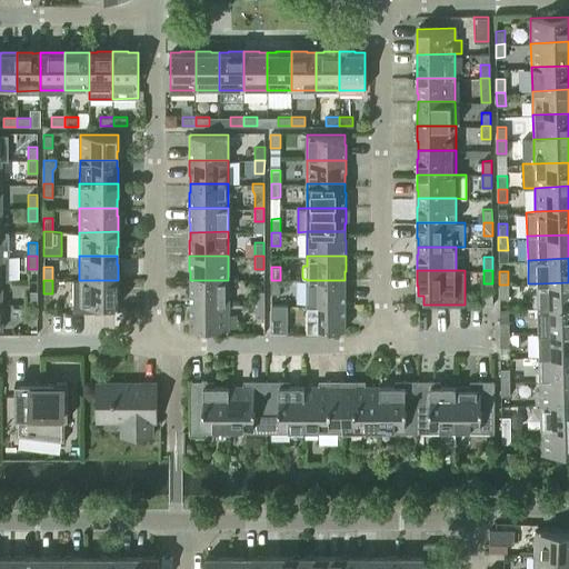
[(118,280),(79,280),(72,280),(72,311),(96,311),(96,305),(117,305),(117,295),(118,295),(118,280)]
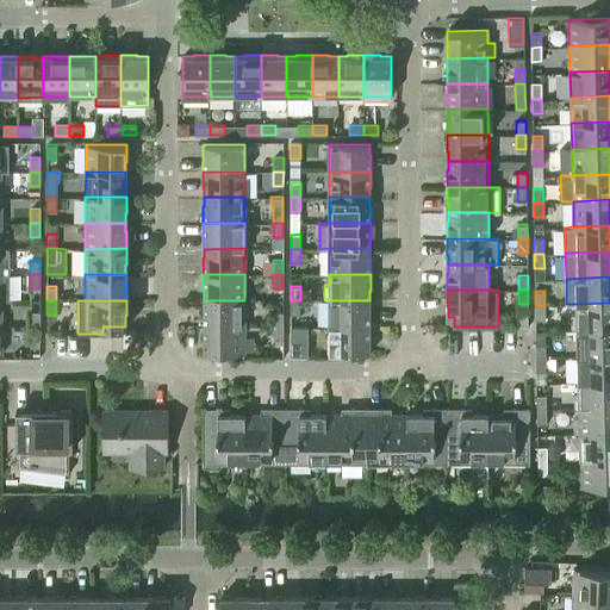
[(203,309),(203,325),(244,325),(244,300),(204,300),(204,309),(203,309)]
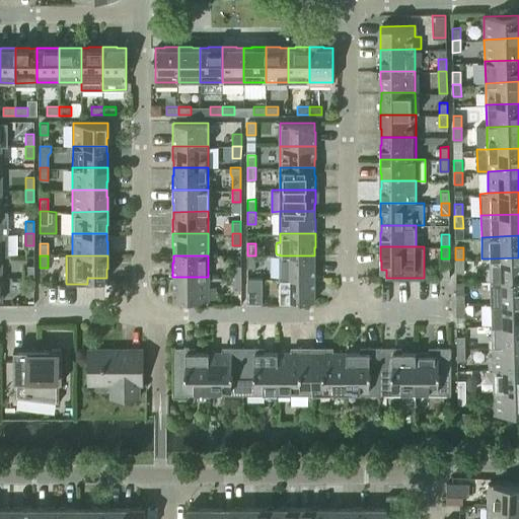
[(255,255),(247,255),(247,268),(255,268),(255,255)]
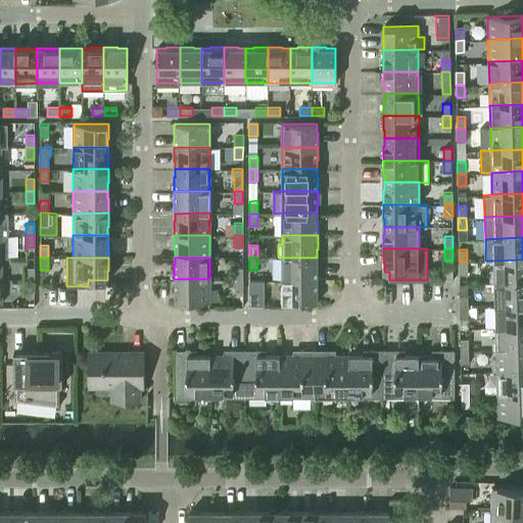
[(282,257),(282,279),(318,279),(318,265),(317,265),(317,257),(282,257)]
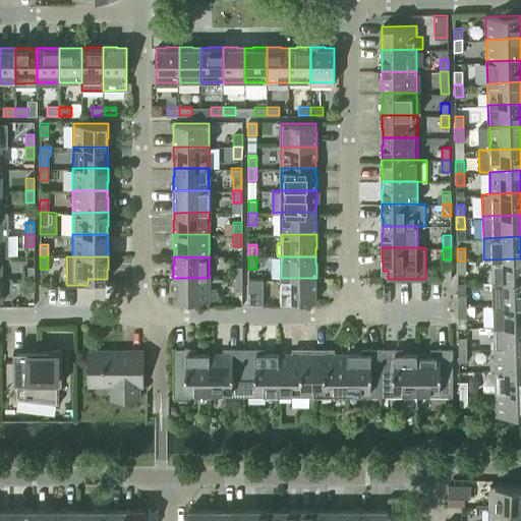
[(493,282),(520,281),(520,258),(491,259),(491,269),(487,269),(487,281),(493,281),(493,282)]
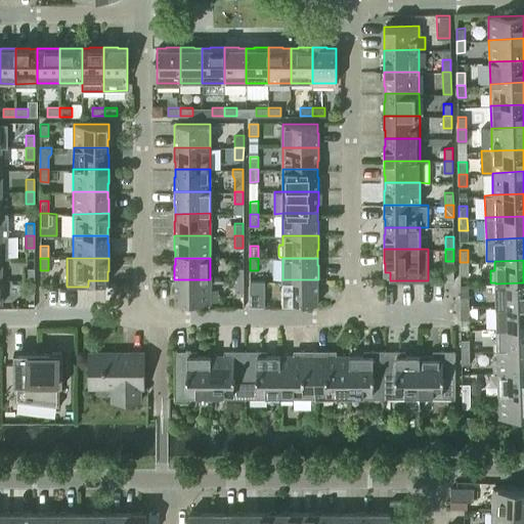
[(460,262),(460,274),(468,274),(468,262),(460,262)]
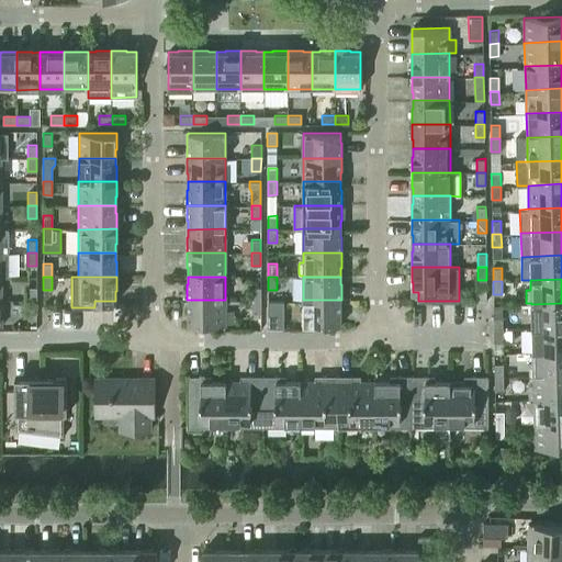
[(27,287),(27,300),(37,300),(37,287),(27,287)]
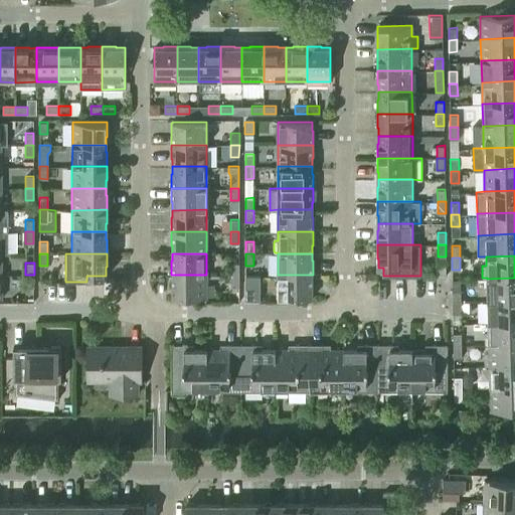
[(230,263),(230,275),(238,275),(238,263),(230,263)]
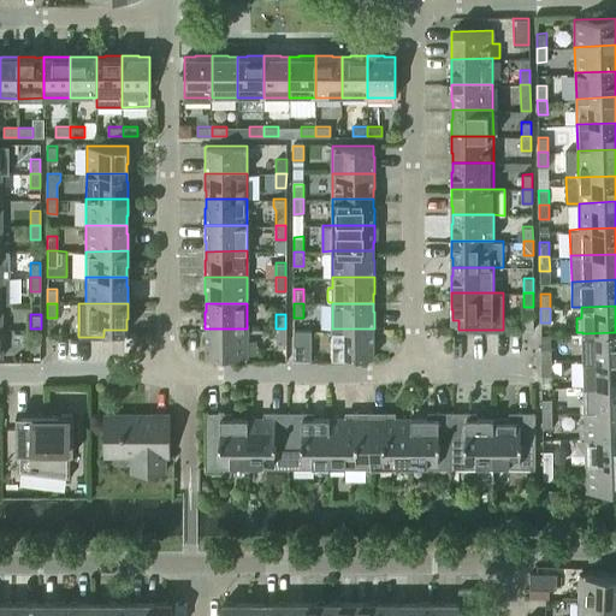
[(41,329),(30,329),(30,343),(41,343),(41,329)]
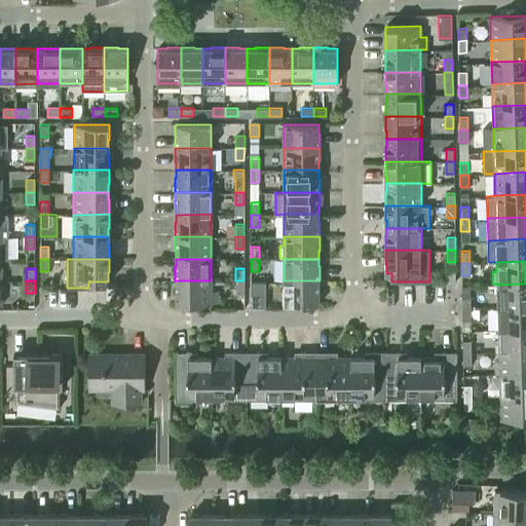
[(211,280),(175,280),(175,295),(176,295),(176,304),(211,304),(211,280)]
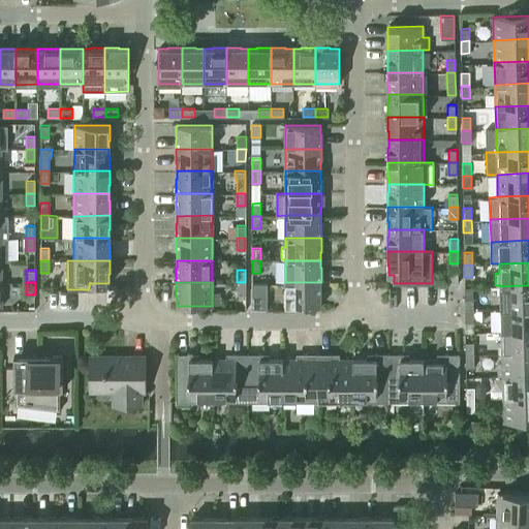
[(245,282),(237,282),(237,294),(245,294),(245,282)]
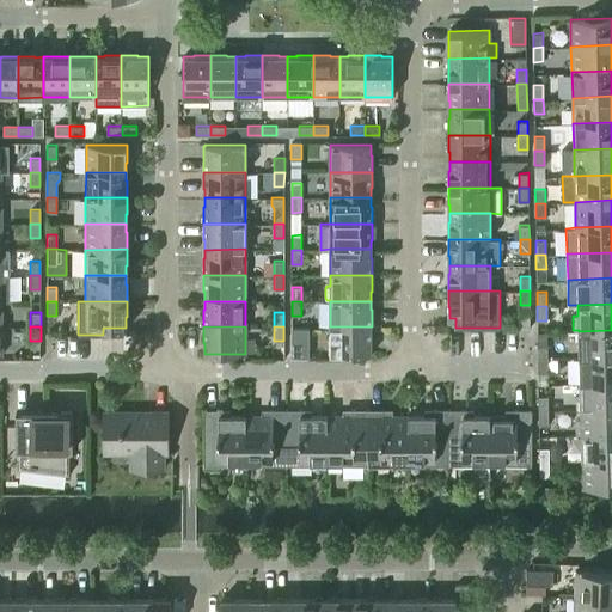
[(372,326),(330,326),(330,354),(371,354),(371,343),(372,343),(372,326)]
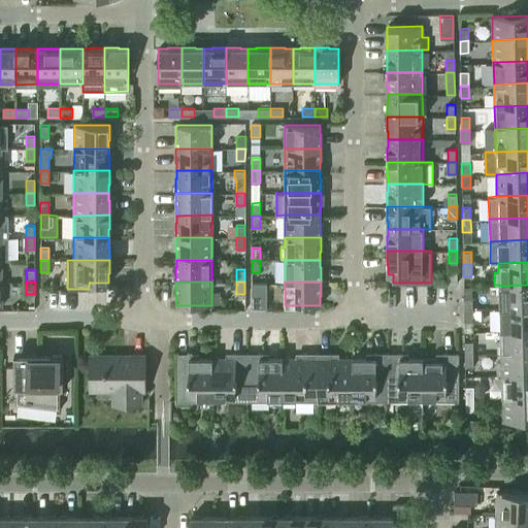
[(252,283),(252,307),(267,307),(266,283),(252,283)]
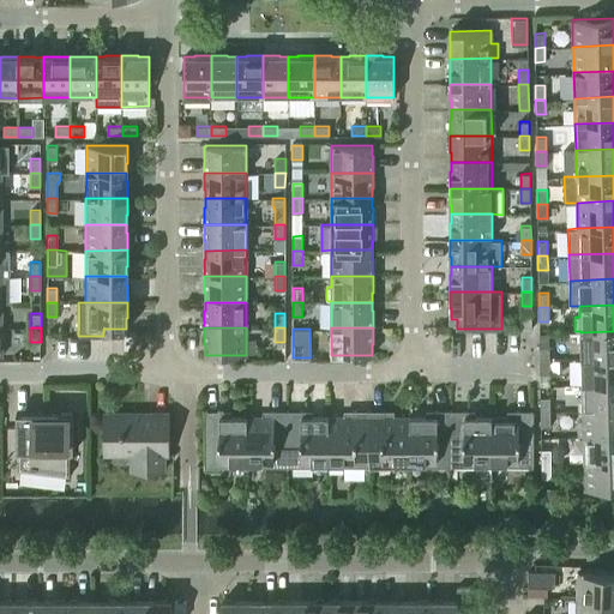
[(613,331),(581,332),(581,359),(613,357),(613,331)]
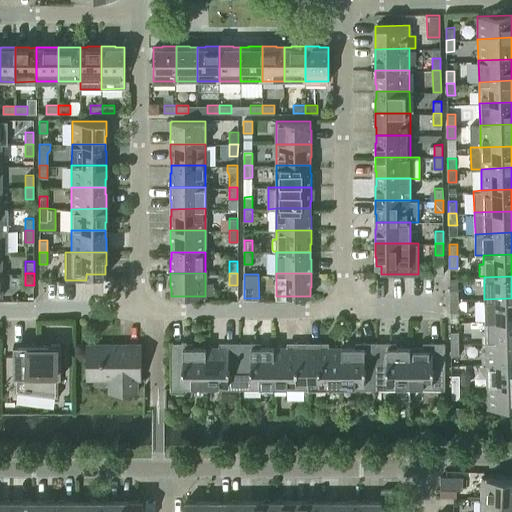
[(449,278),(450,300),(458,300),(457,288),(460,285),(460,278),(449,278)]
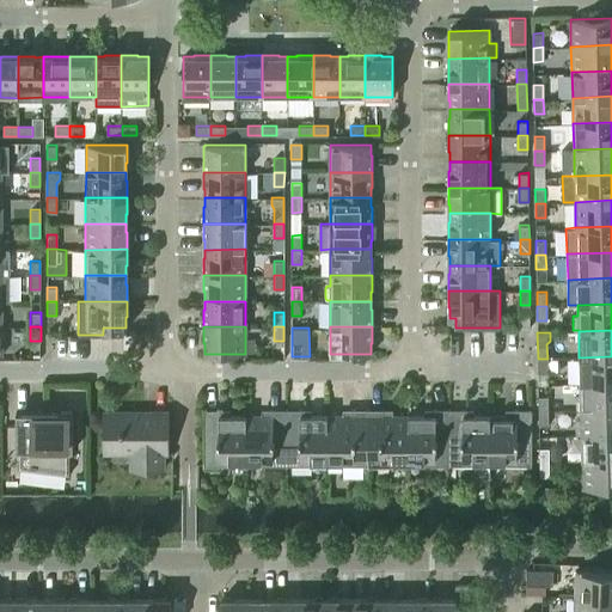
[(611,356),(579,357),(580,383),(611,381),(611,356)]
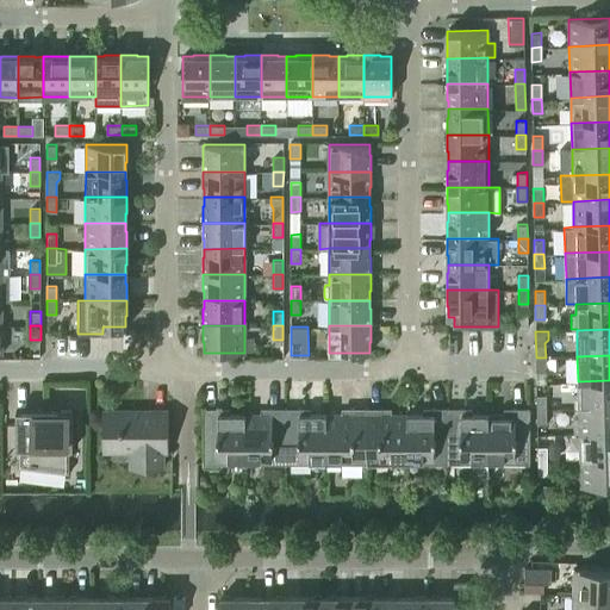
[(546,358),(536,358),(536,372),(546,372),(546,358)]
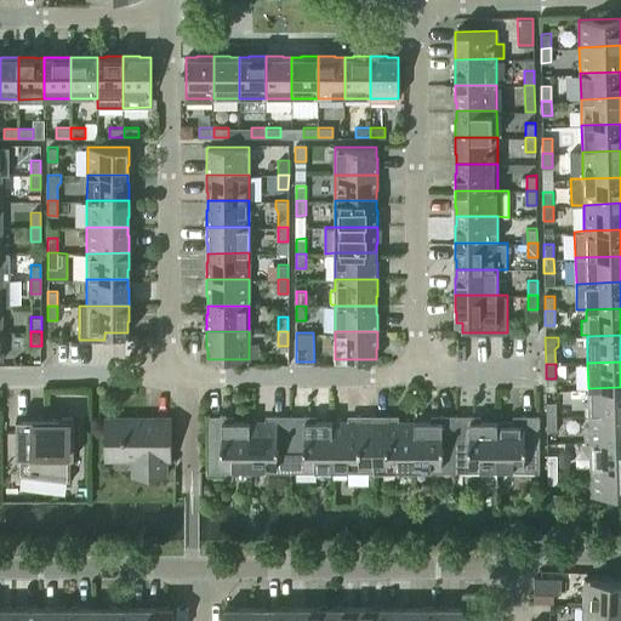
[(620,387),(588,388),(588,415),(620,414),(620,387)]
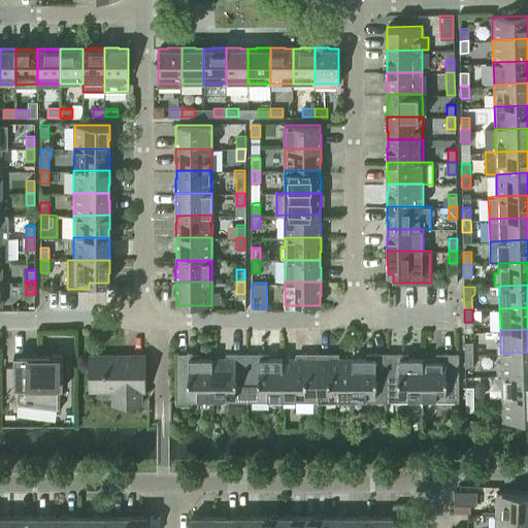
[(464,341),(464,354),(472,354),(472,341),(464,341)]
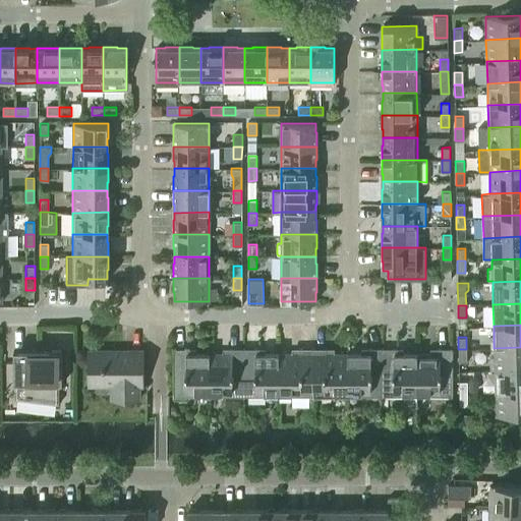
[(495,369),(495,370),(520,369),(520,347),(494,348),(495,357),(491,357),(489,358),(489,368),(491,369),(495,369)]
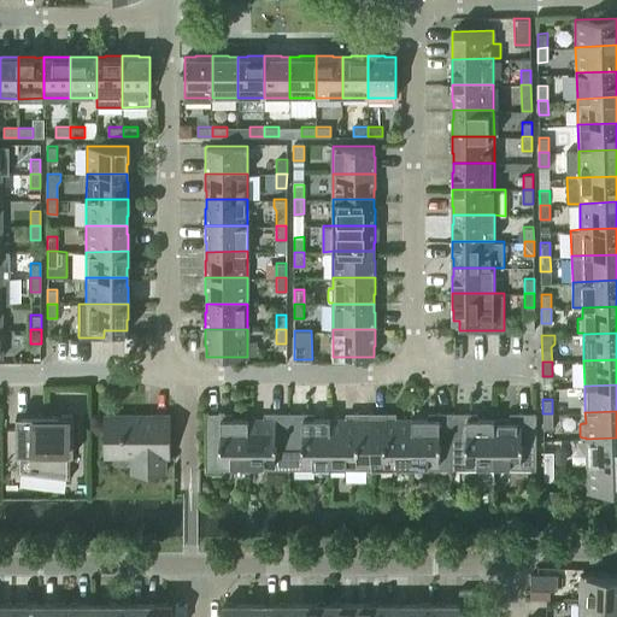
[(231,463),(247,463),(247,418),(222,418),(222,413),(222,412),(205,412),(205,469),(231,469),(231,463)]
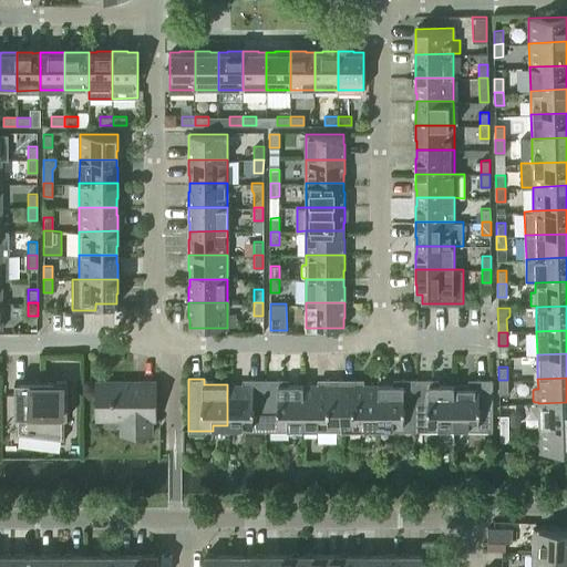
[(241,431),(265,431),(265,379),(249,379),(249,380),(250,380),(250,384),(227,384),(227,425),(241,425),(241,431)]
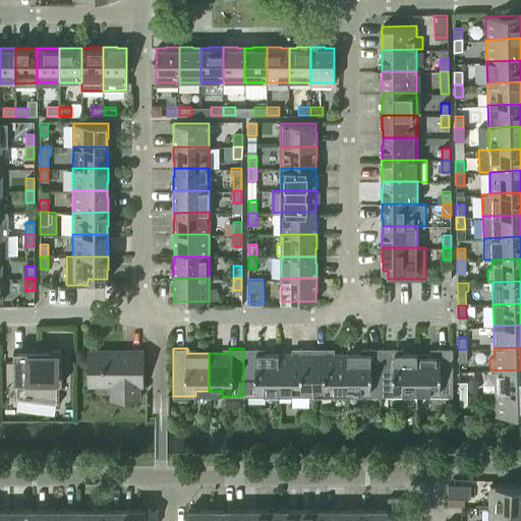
[(265,391),(278,391),(278,353),(255,353),(255,349),(256,349),(256,348),(243,348),(243,396),(265,396),(265,391)]
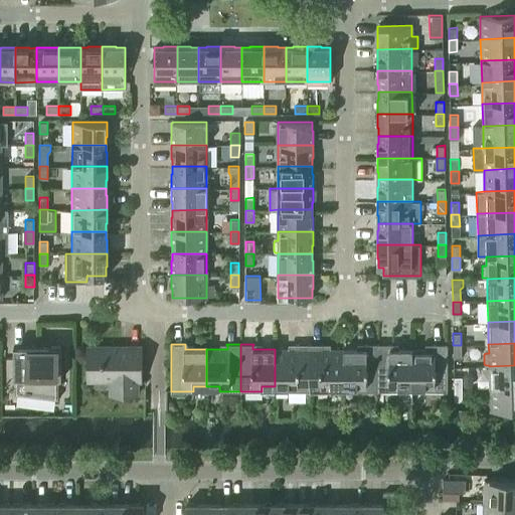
[(288,391),(309,391),(309,344),(295,344),(295,345),(296,345),(296,349),(275,349),(275,386),(288,386),(288,391)]
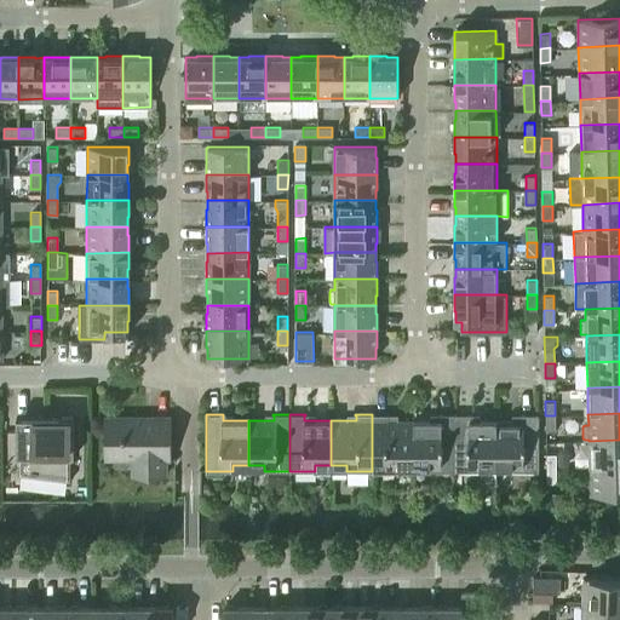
[(397,465),(413,465),(413,420),(386,420),(386,415),(388,415),(388,414),(372,414),(372,471),(397,471),(397,465)]
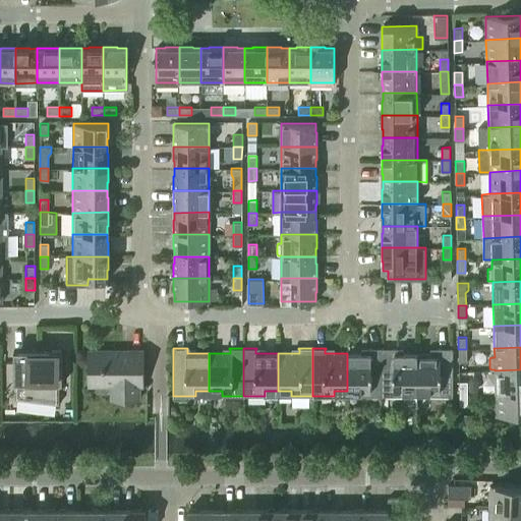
[(360,396),(382,396),(382,348),(367,348),(367,349),(368,349),(368,353),(347,353),(347,391),(360,391),(360,396)]
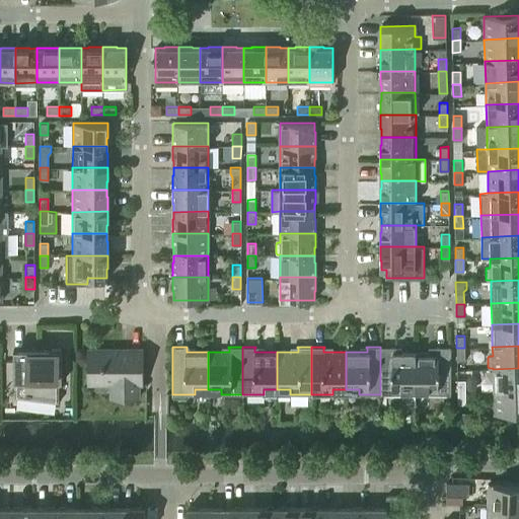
[(401,389),(415,389),(415,352),(392,352),(392,348),(393,348),(393,347),(380,347),(380,394),(401,394),(401,389)]
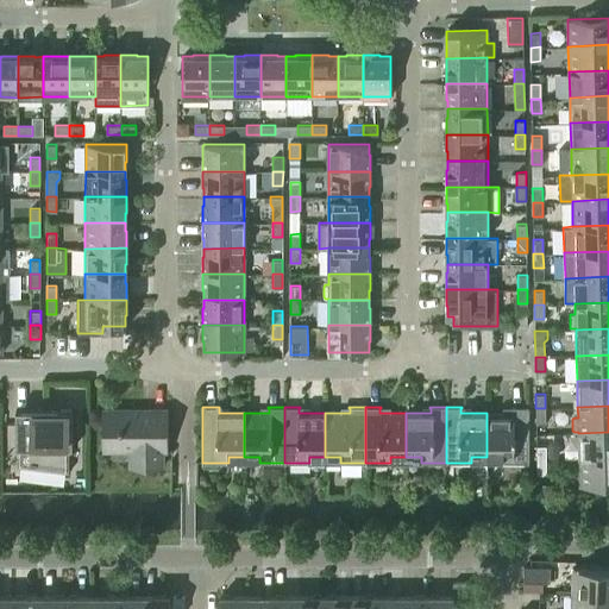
[(487,413),(487,457),(502,457),(502,463),(528,463),(528,407),(510,407),(510,408),(512,408),(512,413),(487,413)]
